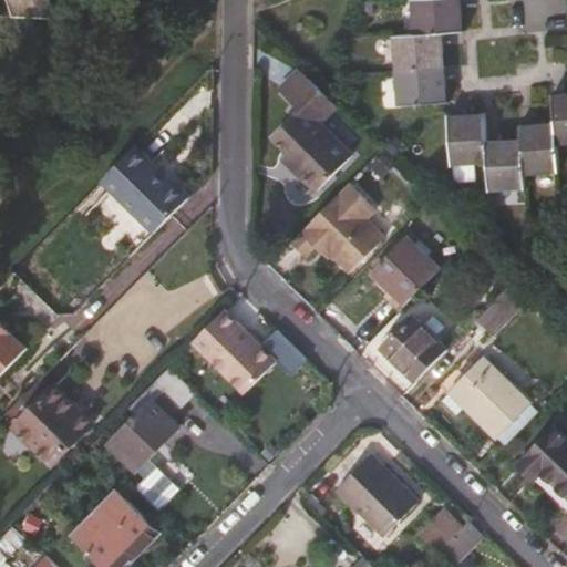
[(0,0),(0,16),(64,20),(58,0),(0,0)]
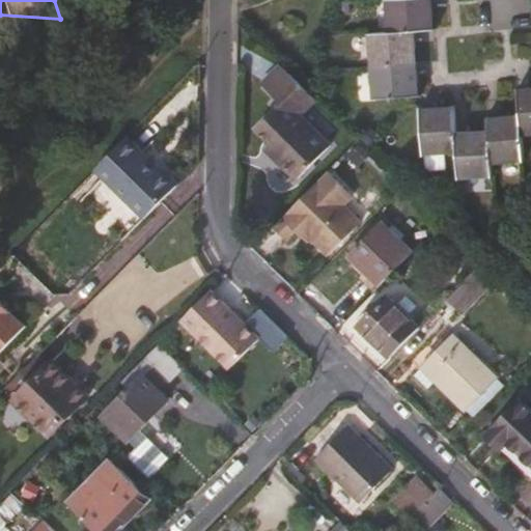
[(386,0),(388,32),(416,30),(435,29),(432,0),(386,0)]
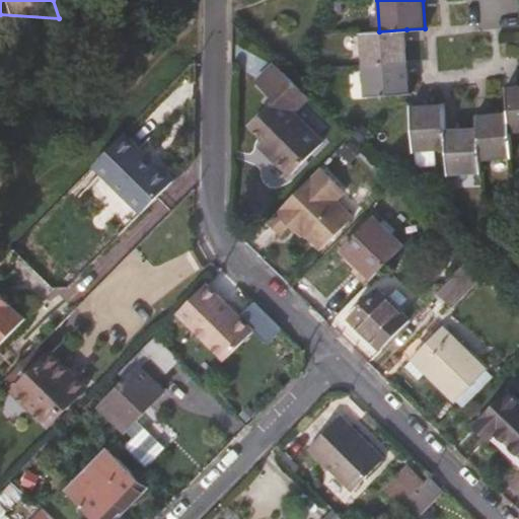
[(363,64),(409,60),(406,29),(379,31),(361,32),(363,64)]
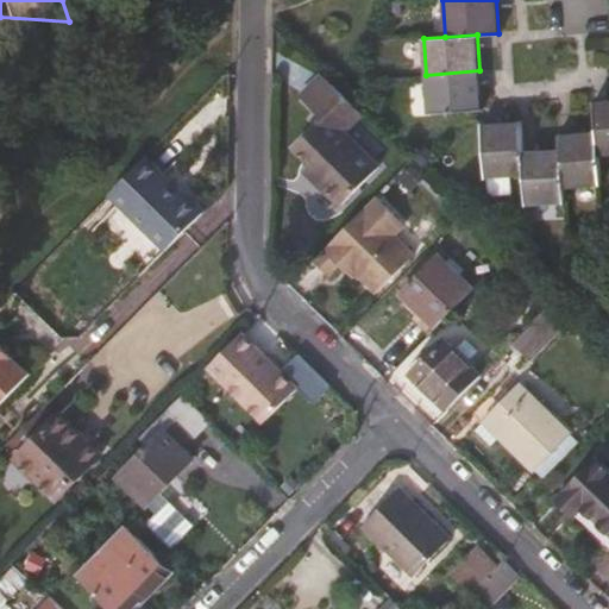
[(479,70),(426,75),(428,112),(482,108),(479,70)]
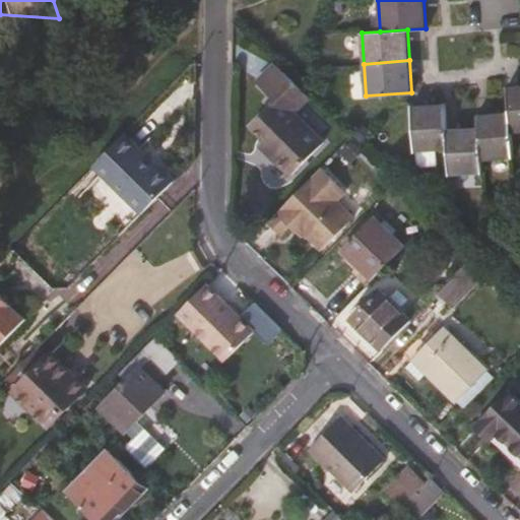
[(311,99),(274,62),(256,81),(275,101),(250,126),(274,150),(270,154),(291,176),(324,140),(297,113),(311,99)]
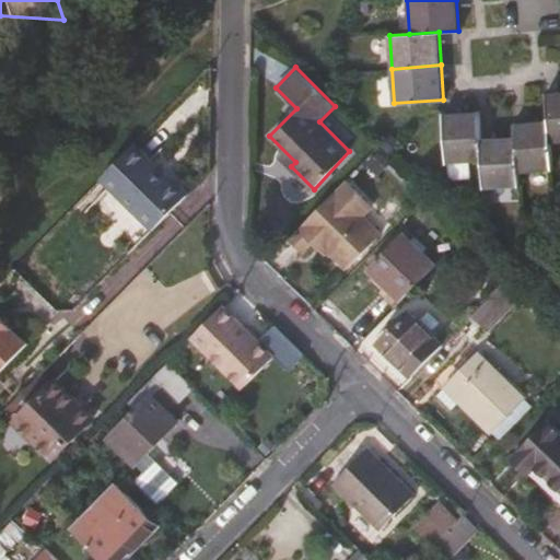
[(559,92),(547,93),(548,120),(549,142),(559,140),(559,92)]
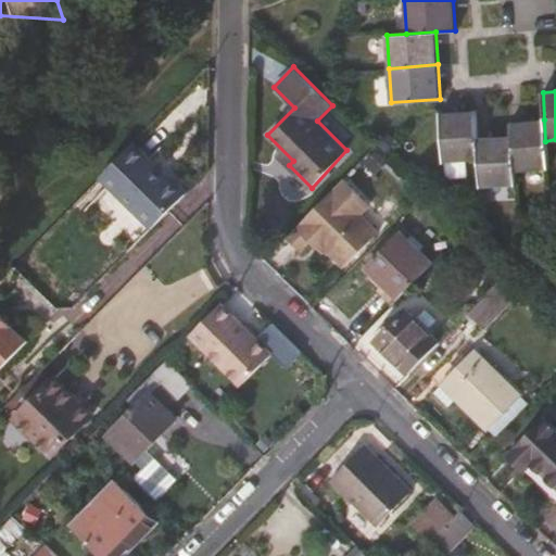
[(478,159),(476,138),(474,110),(441,113),(444,161),(478,159)]
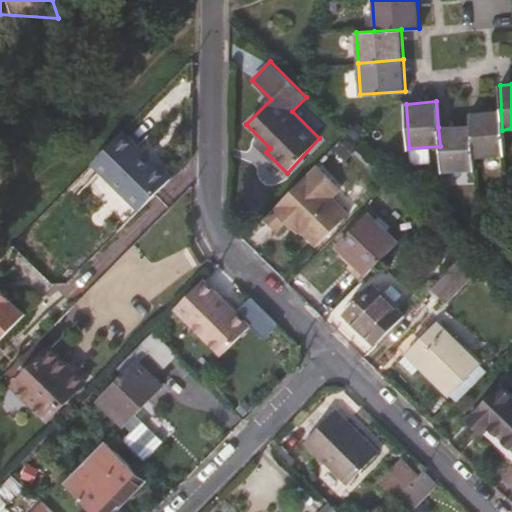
[(470,125),(473,158),(504,156),(502,130),(501,110),(469,112),(470,125)]
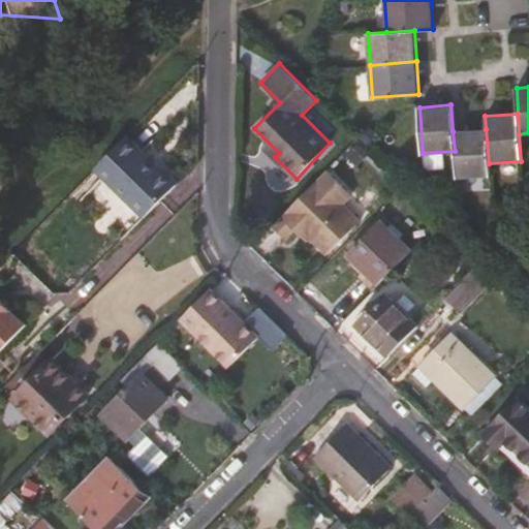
[(453,131),(455,151),(457,179),(489,177),(489,163),(486,129),(453,131)]
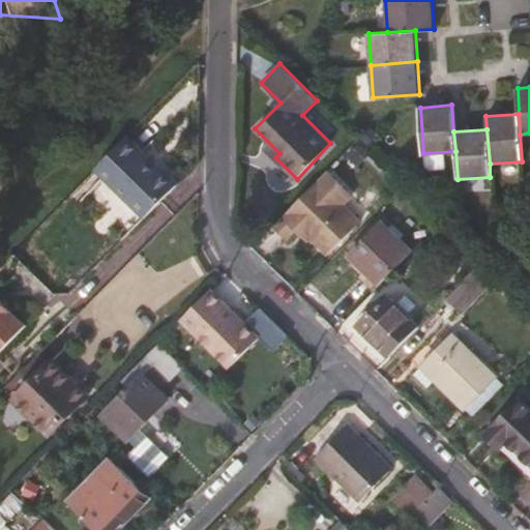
[(176,184),(127,136),(96,169),(145,217),(176,184)]
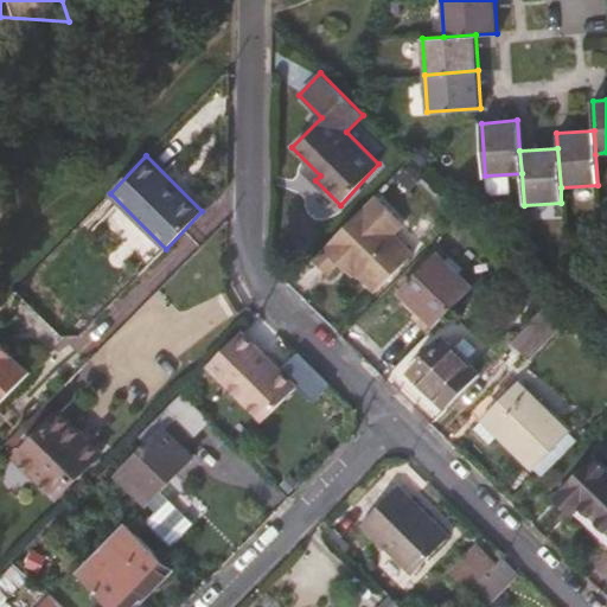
[(404,222),(375,192),(312,256),(327,272),(342,257),(375,291),(414,251),(393,232),(404,222)]
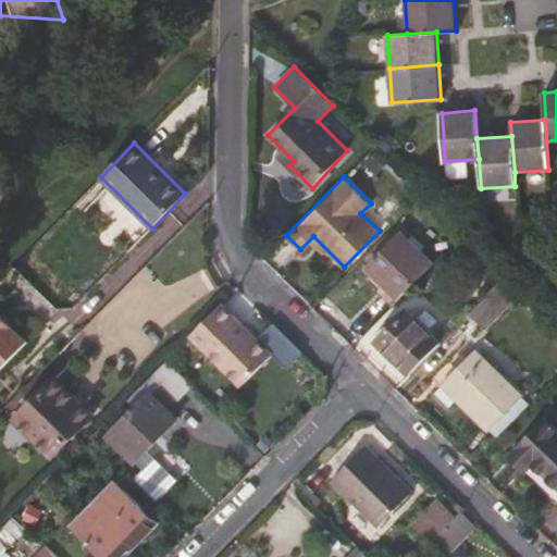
[(434,263),(400,231),(364,267),(397,299),(434,263)]
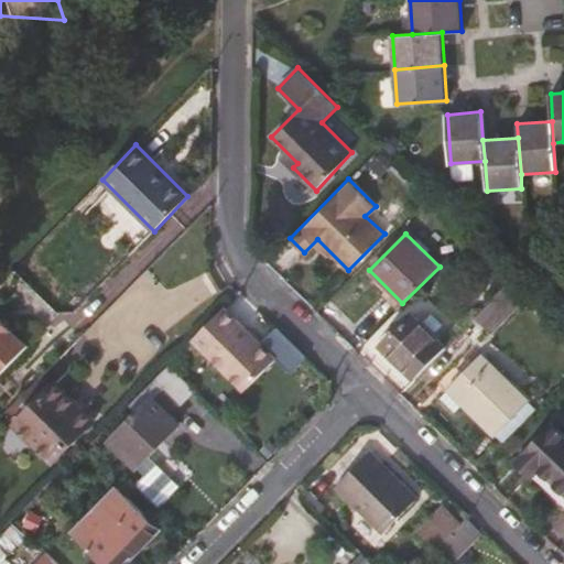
[(524,290),(513,278),(474,317),(486,329),(524,290)]
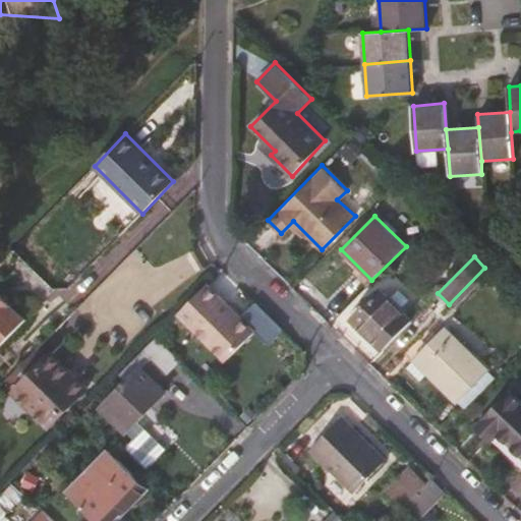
[(255,333),(206,284),(176,313),(226,362),(255,333)]
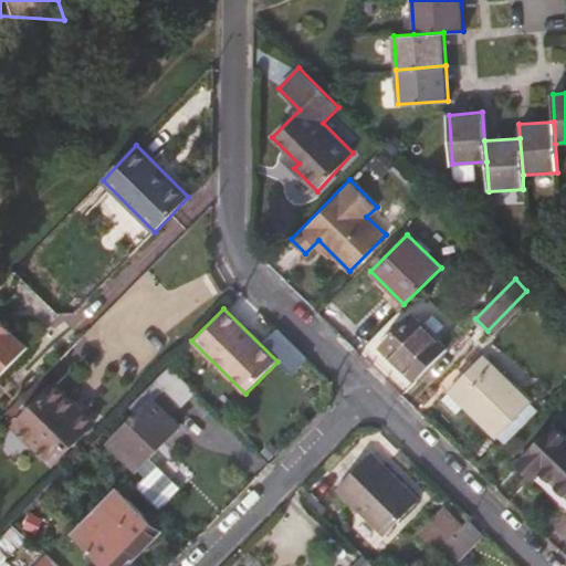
[(447,347),(412,314),(381,346),(415,380),(447,347)]
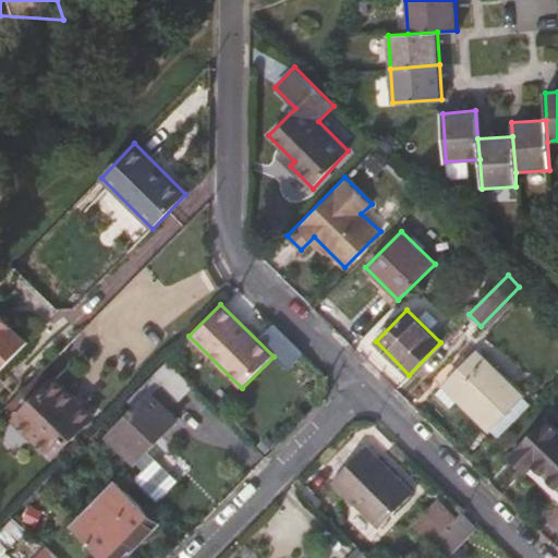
[(0,371),(26,344),(0,319),(0,371)]
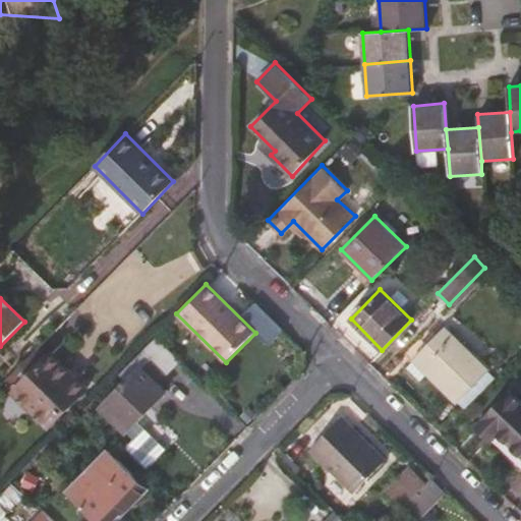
[(270,343),(282,331),(254,302),(242,313),(270,343)]
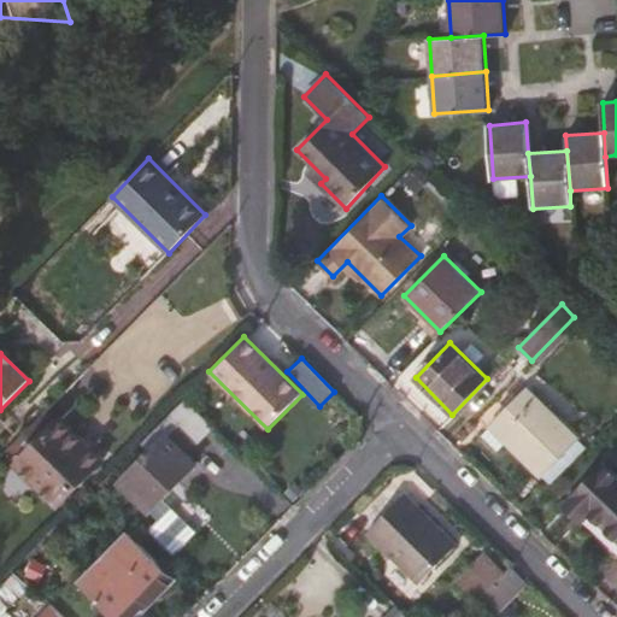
[(580,438),(526,386),(488,424),(541,476),(580,438)]
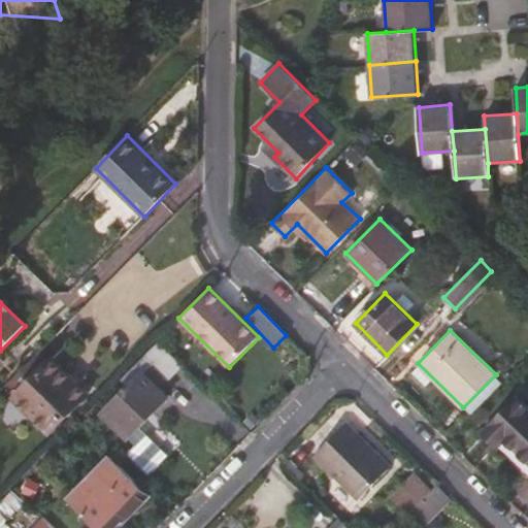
[(183,364),(158,339),(119,378),(127,387),(101,413),(127,437),(138,426),(168,397),(159,389),(143,372),(152,364),(168,380),(183,364)]
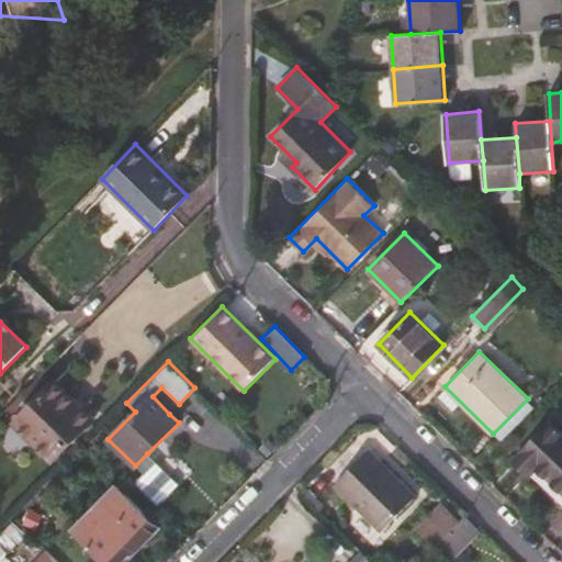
[(53,383),(43,373),(4,412),(14,422),(53,383)]
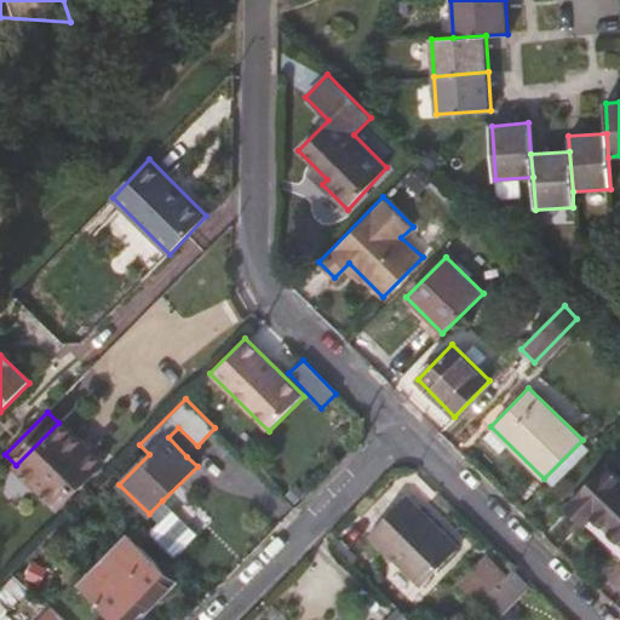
[(104,463),(61,420),(58,423),(16,465),(58,509),(104,463)]
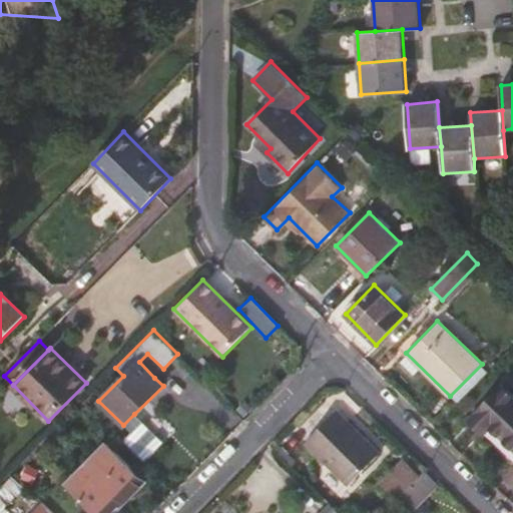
[(163,369),(147,354),(139,362),(154,378),(163,369)]
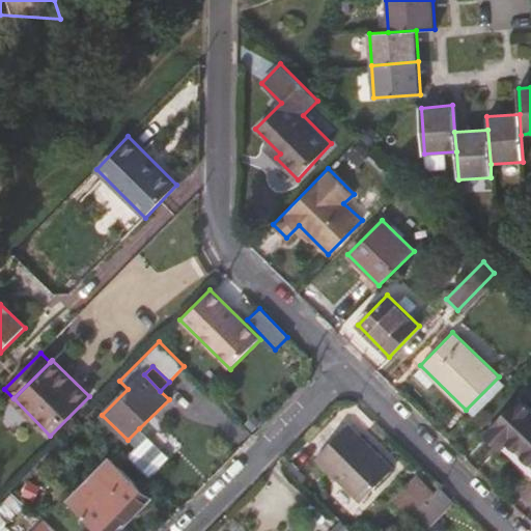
[(530,411),(519,399),(485,434),(501,448),(507,441),(530,464),(530,411)]
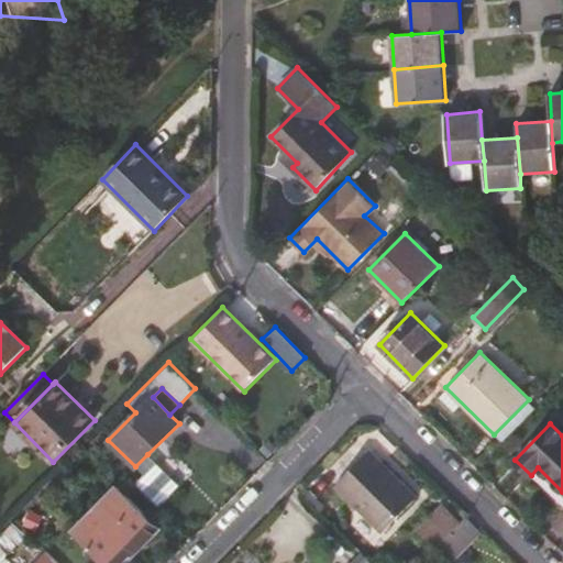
[(415,496),(368,451),(333,486),(379,532),(415,496)]
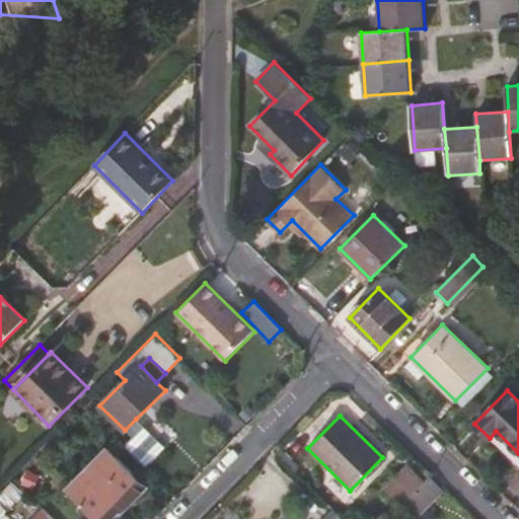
[(164,448),(136,419),(125,430),(132,437),(124,446),(146,467),(164,448)]
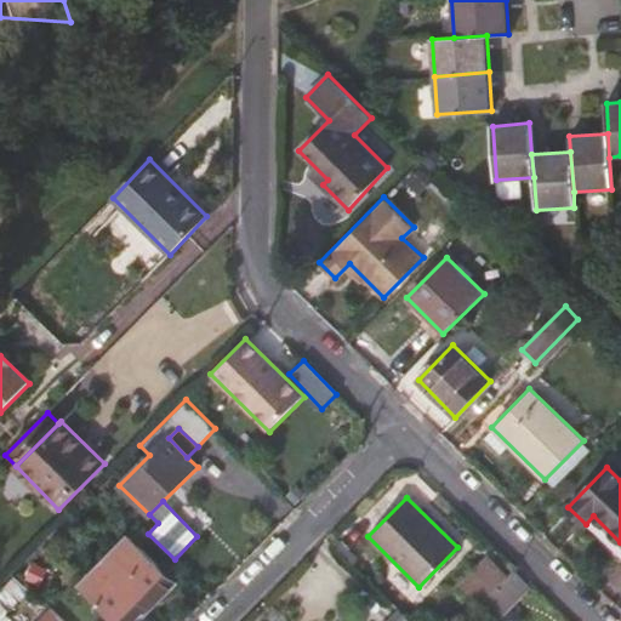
[(138,620),(176,582),(130,537),(83,586),(118,620),(138,620)]
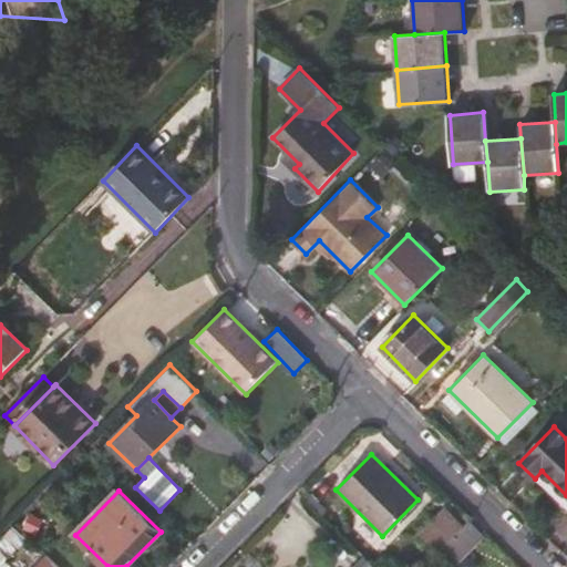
[(451,523),(442,514),(422,532),(431,540),(451,523)]
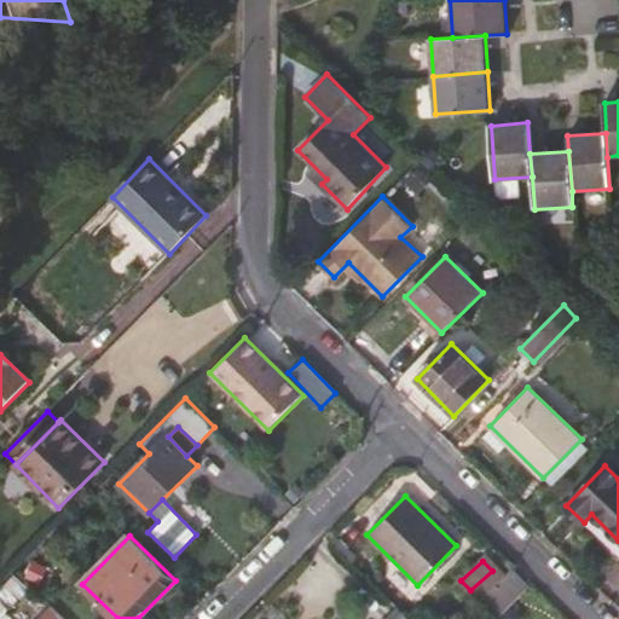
[(527,585),(510,570),(479,602),(495,618),(527,585)]
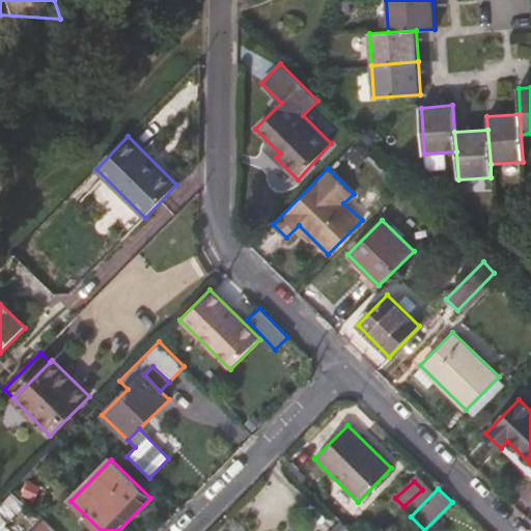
[(55,530),(45,521),(34,530),(55,530)]
